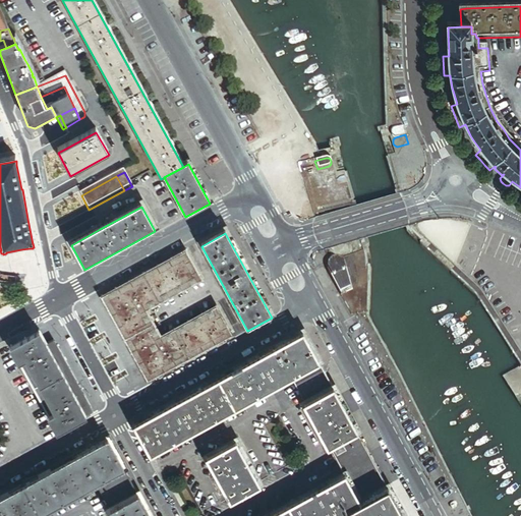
[(148,386),(233,339),(220,316),(159,349),(138,310),(198,277),(186,254),(102,300),(148,386)]
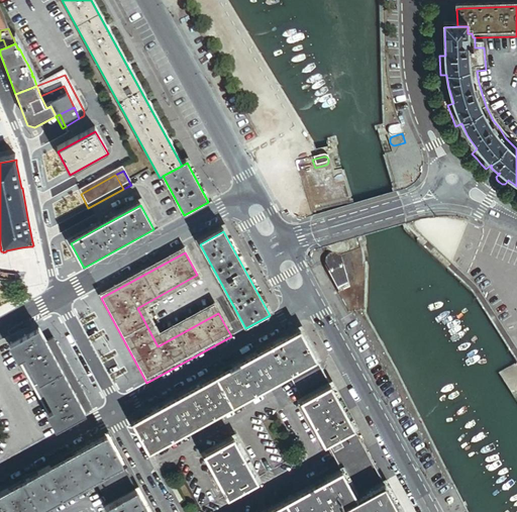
[(338,299),(353,293),(342,267),(341,265),(340,264),(337,263),(334,263),(332,263),(330,264),(328,265),(327,267),(325,269),(325,271),(325,274),(325,275),(338,299)]
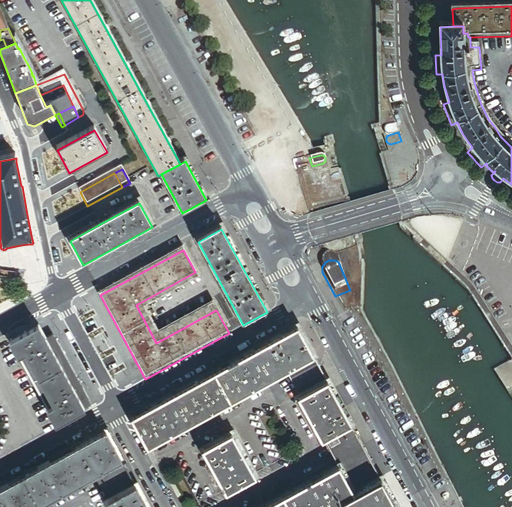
[(199,279),(195,272),(136,305),(156,343),(216,310),(213,305),(158,335),(144,309),(199,279)]
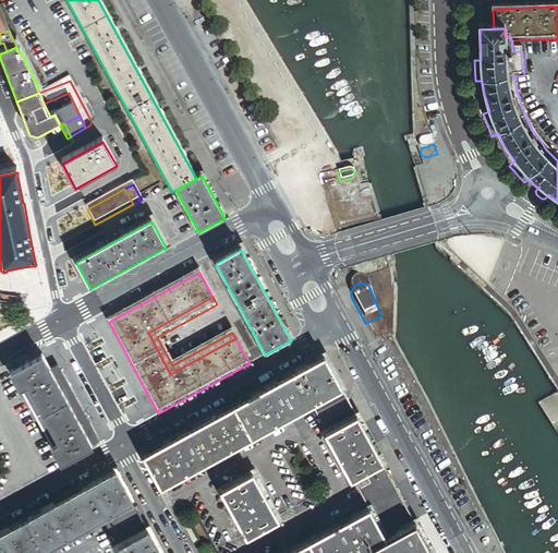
[(11,376),(20,391),(27,386),(23,380),(47,367),(43,359),(11,376)]
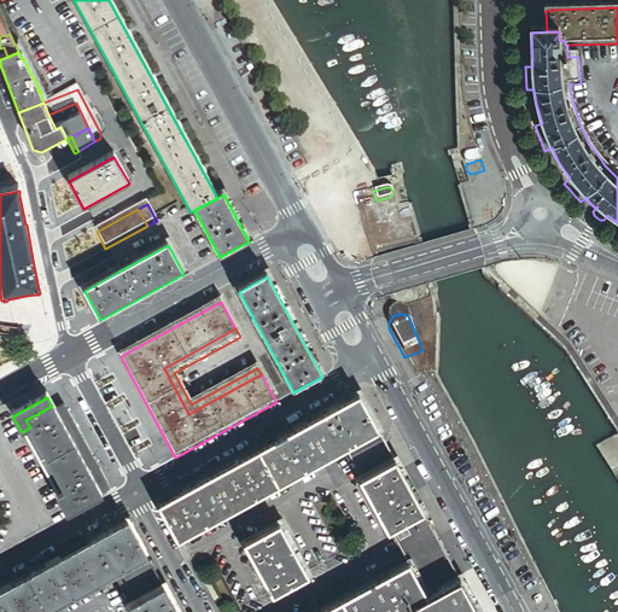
[(345,452),(379,433),(360,398),(161,508),(179,542),(345,452)]
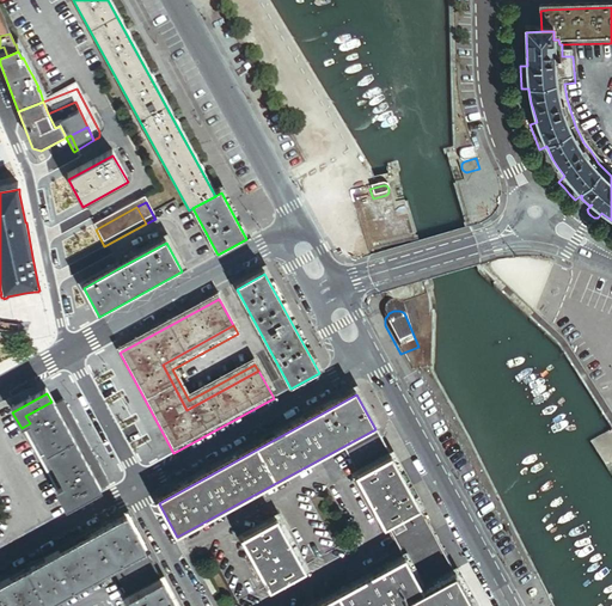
[(66,489),(75,506),(109,488),(63,405),(55,410),(51,402),(25,416),(30,423),(66,489)]
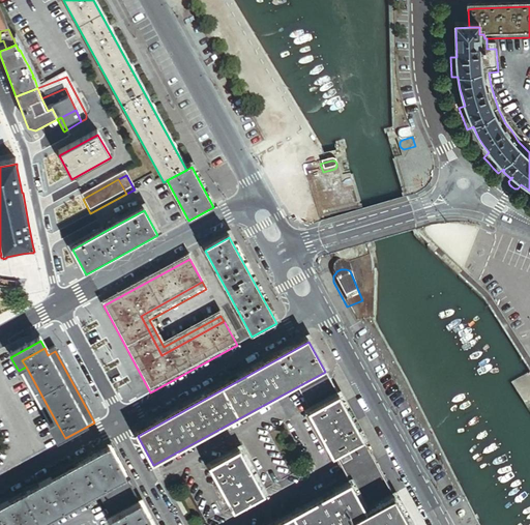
[(26,367),(19,371),(48,425),(50,428),(57,424),(26,367)]
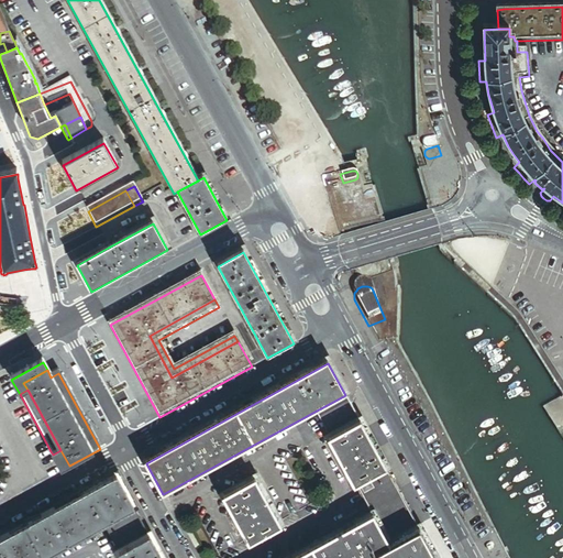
[(330,440),(361,424),(345,395),(315,412),(330,440)]
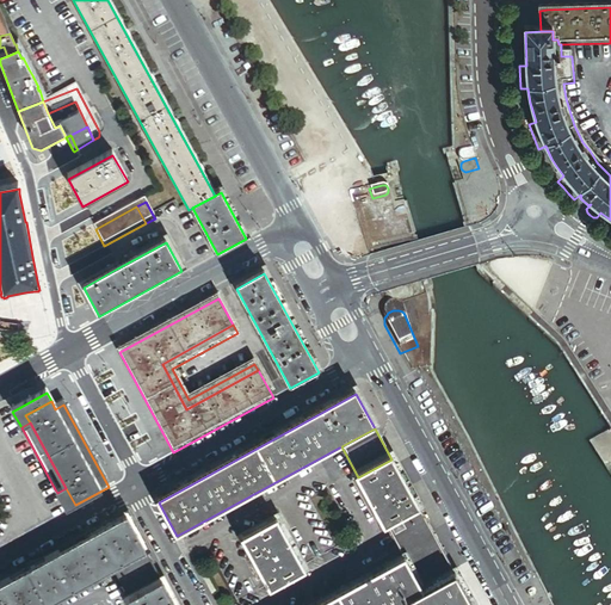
[(401,519),(419,510),(392,460),(358,477),(357,477),(386,528),(401,519)]
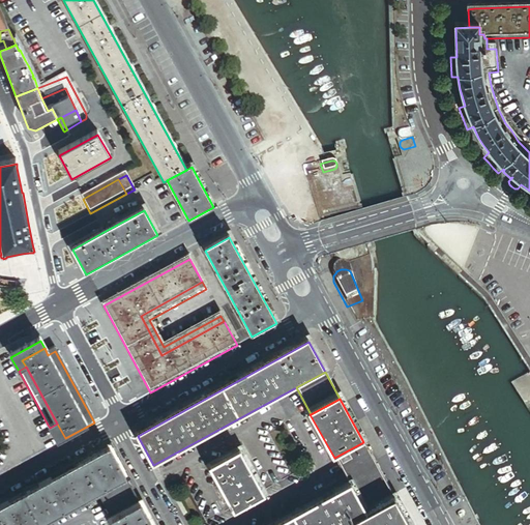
[(58,442),(65,438),(57,424),(50,428),(58,442)]
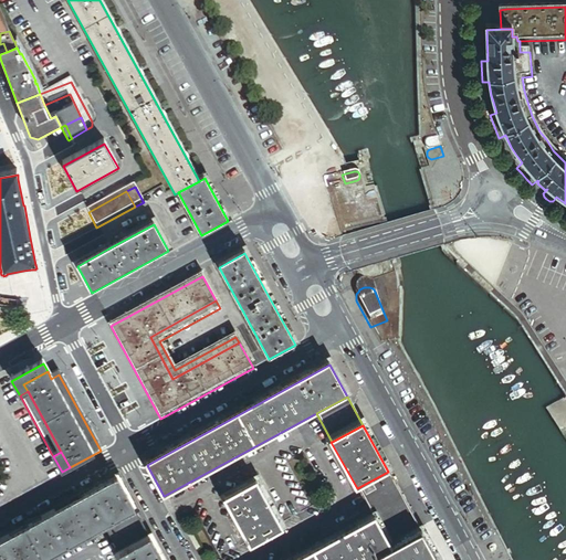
[(394,482),(390,476),(373,485),(371,481),(357,488),(364,503),(378,495),(377,492),(394,482)]
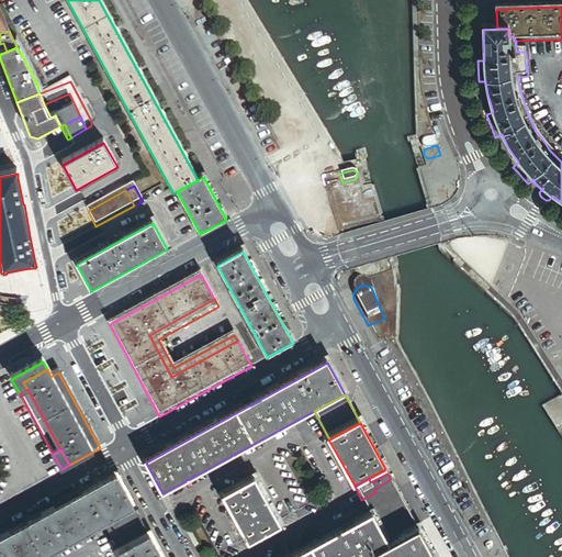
[(117,478),(0,542),(0,556),(47,556),(103,526),(133,510),(134,510),(117,478)]
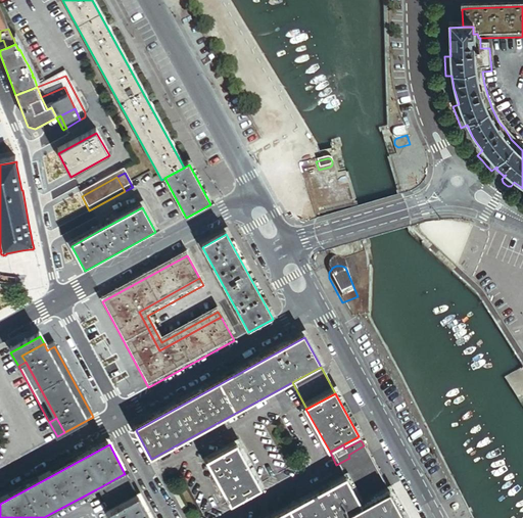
[(390,495),(364,445),(348,455),(349,458),(336,465),(345,481),(346,481),(362,510),(390,495)]
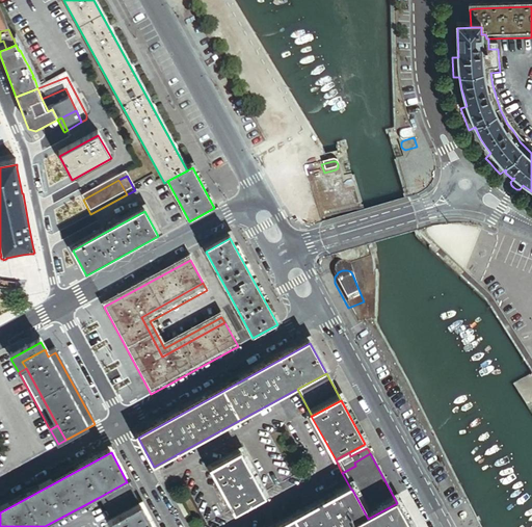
[(265,499),(241,454),(212,471),(236,516),(265,499)]
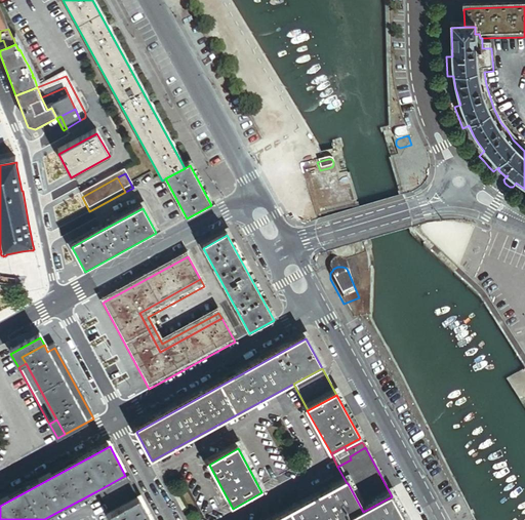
[(135,496),(124,476),(96,491),(108,512),(135,496)]
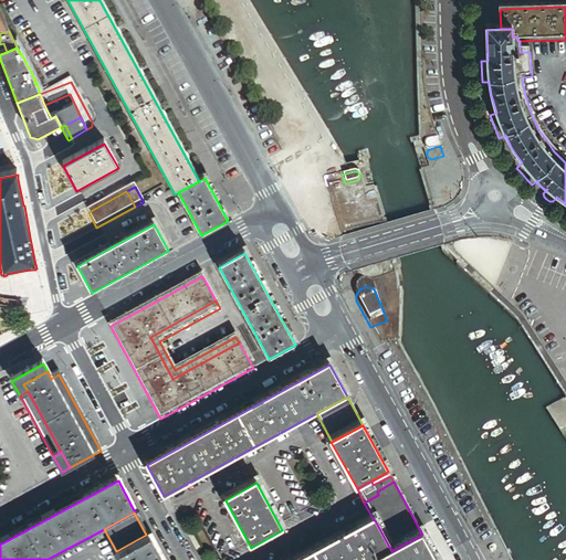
[(374,520),(301,559),(377,559),(391,551),(375,520),(374,520)]
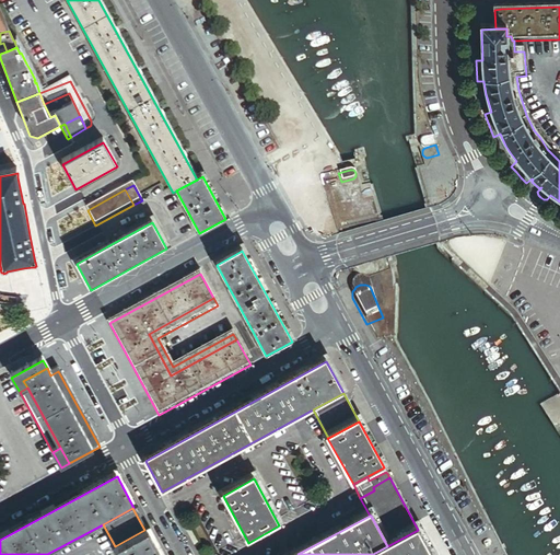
[(159,554),(146,529),(144,530),(115,546),(114,546),(118,554),(159,554)]
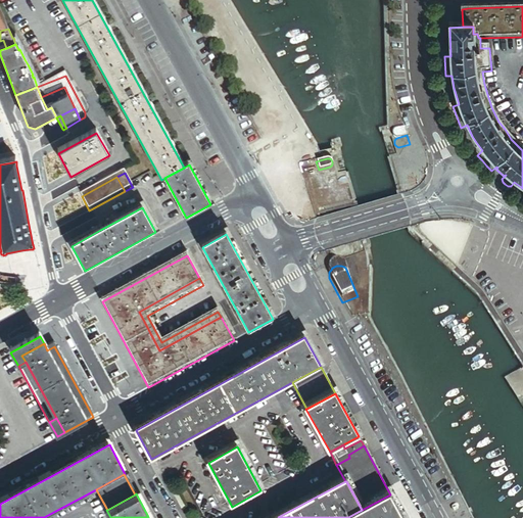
[(402,517),(390,495),(362,510),(348,517),(402,517)]
